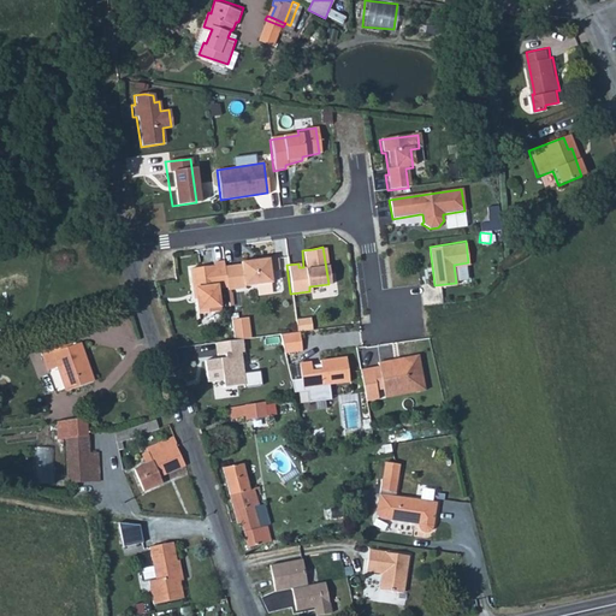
[(226,288),(226,290),(244,288),(244,285),(271,282),(267,258),(254,260),(240,261),(241,264),(224,266),(226,288)]
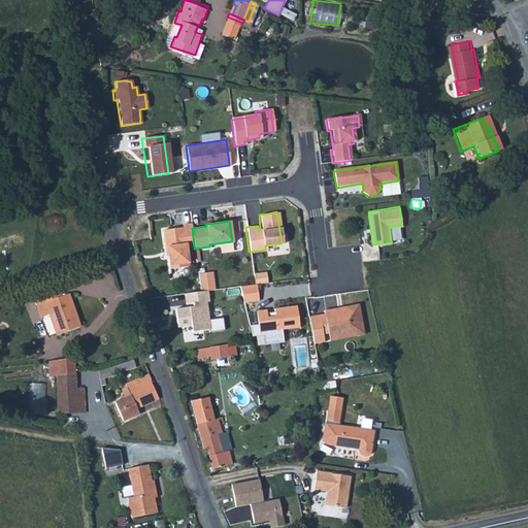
[(192,228),(191,224),(182,225),(183,227),(172,229),(162,230),(165,251),(167,251),(168,256),(170,269),(188,266),(186,249),(194,246),(192,228)]
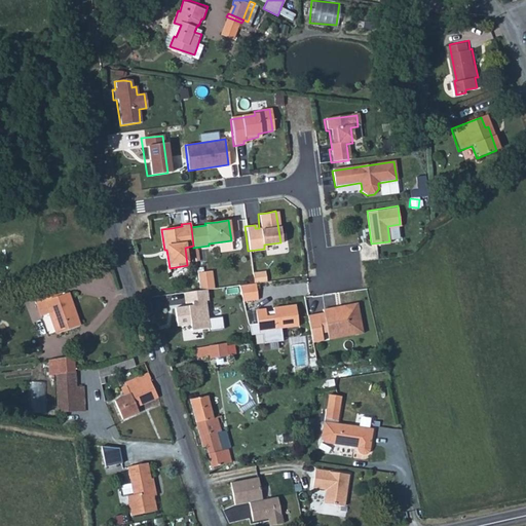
[(210,271),(196,273),(198,291),(202,290),(212,288),(210,271)]
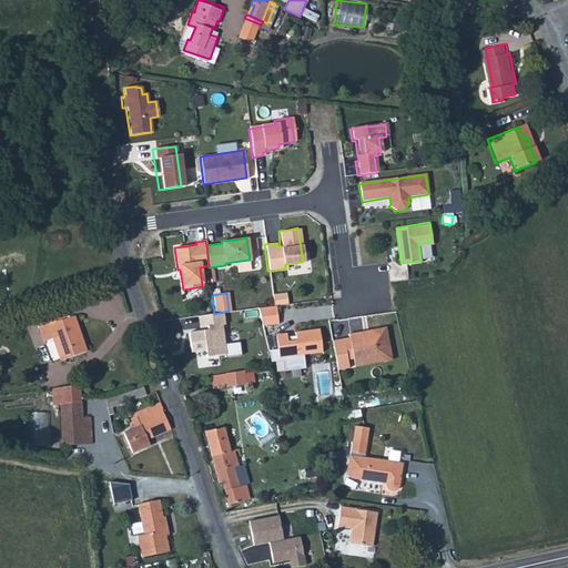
[(284,293),(272,294),(273,306),(285,304),(284,293)]
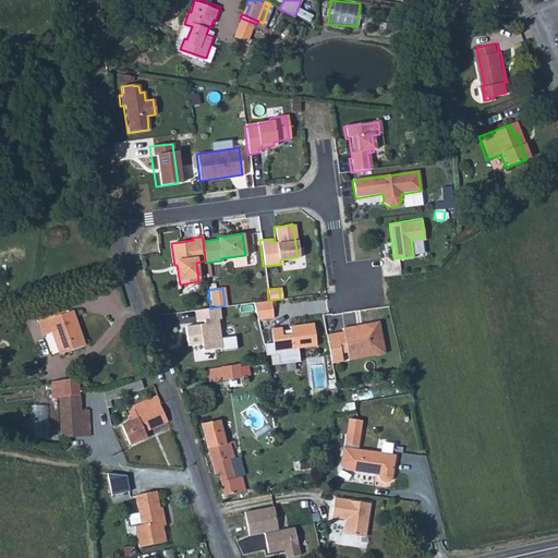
[(269,301),(252,304),(256,320),(271,318),(269,301)]
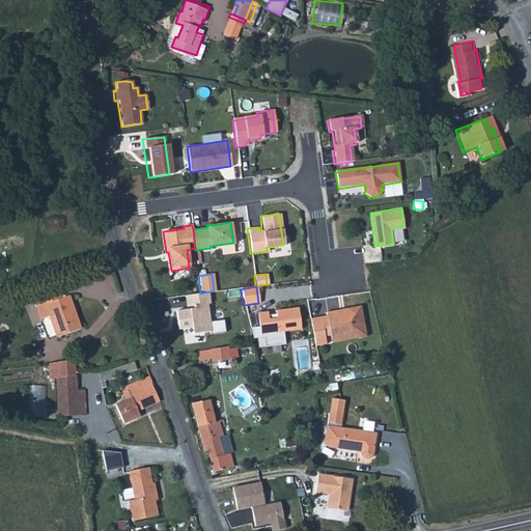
[(207,335),(222,333),(220,320),(206,323),(203,304),(206,304),(204,292),(200,294),(183,297),(184,307),(190,306),(190,309),(172,312),(175,331),(189,329),(190,335),(206,332),(207,335)]
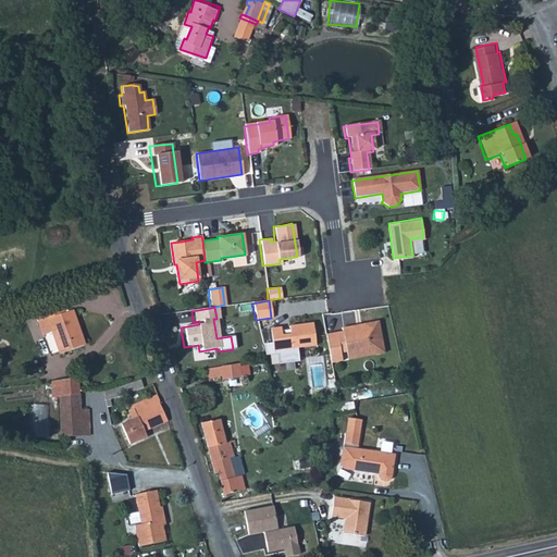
[(59,308),(52,310),(54,318),(62,316),(59,308)]
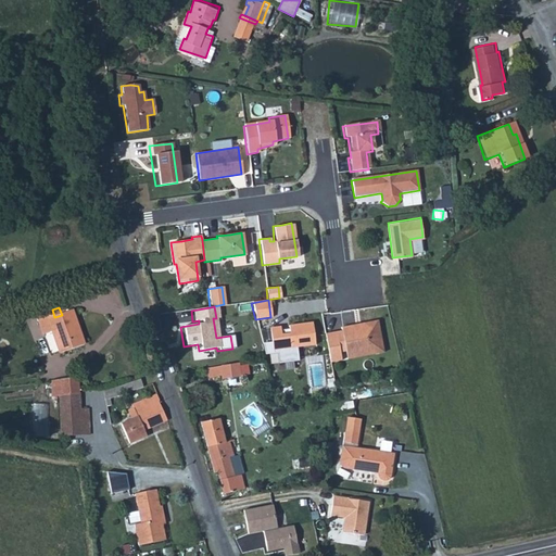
[(54,317),(52,310),(38,315),(46,336),(53,332),(61,353),(83,345),(77,330),(80,330),(74,311),(62,315),(54,317)]
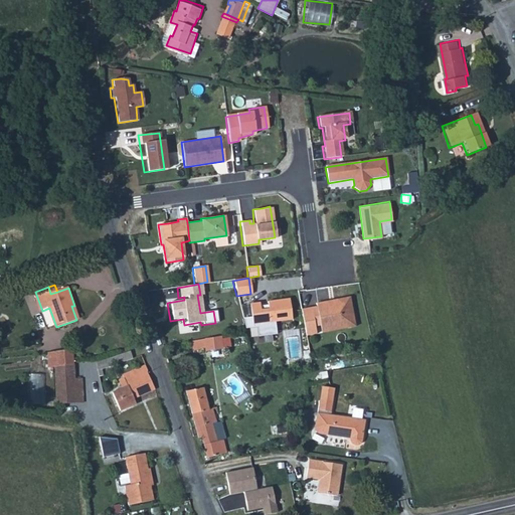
[(332,297),(315,301),(316,304),(320,323),(341,319),(342,326),(355,323),(349,294),(332,297)]
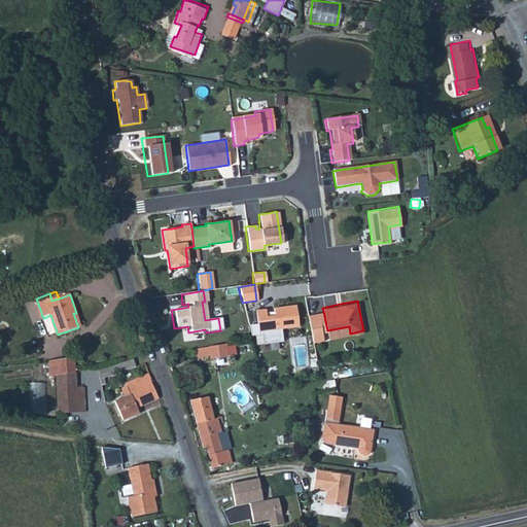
[(259,308),(254,309),(256,322),(252,323),(253,334),(261,331),(262,342),(282,339),(280,328),(297,326),(293,303),(283,305),(272,306),(273,310),(273,314),(266,315),(265,311),(265,308),(259,308)]
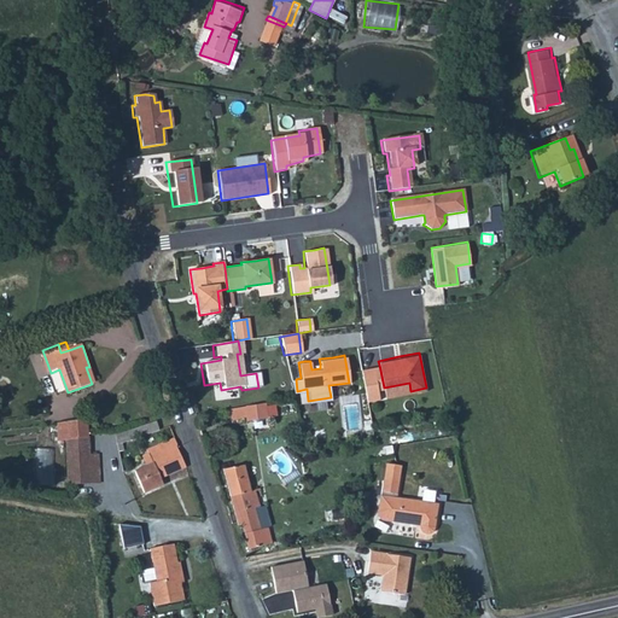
[(373,366),(378,389),(384,388),(379,365),(373,366)]
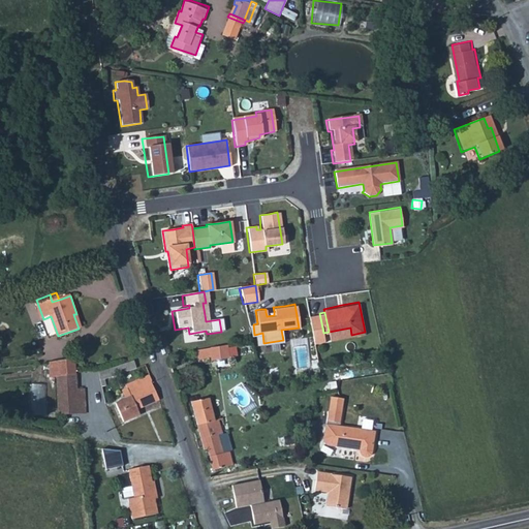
[(319,313),(309,315),(313,343),(324,340),(323,333),(319,313)]
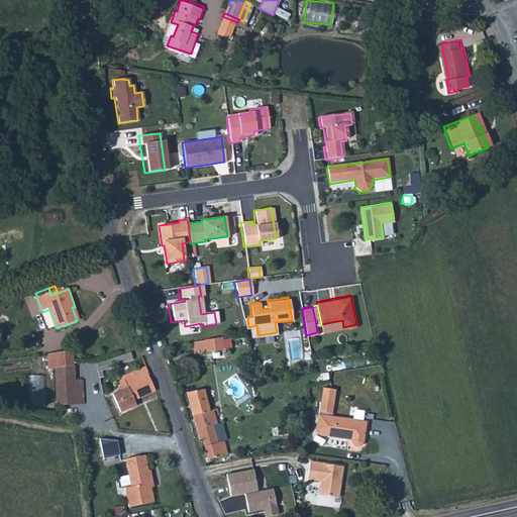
[(342,320),(321,324),(322,331),(343,327),(342,320)]
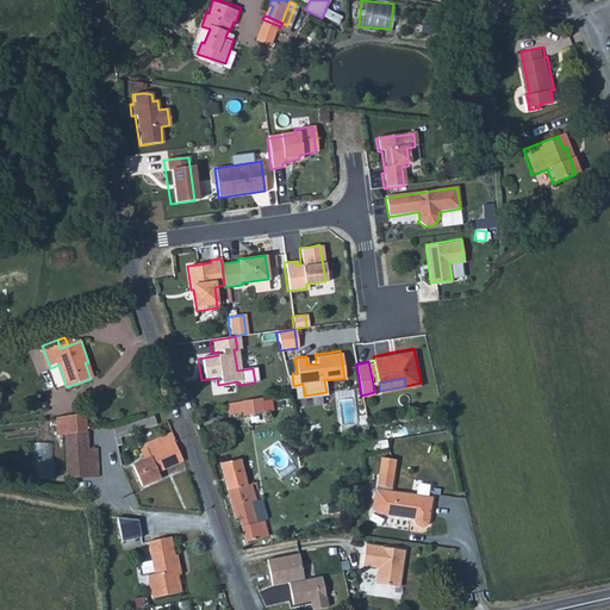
[(228,402),(229,411),(230,415),(241,411),(242,415),(262,410),(261,398),(261,396),(240,399),(228,402)]
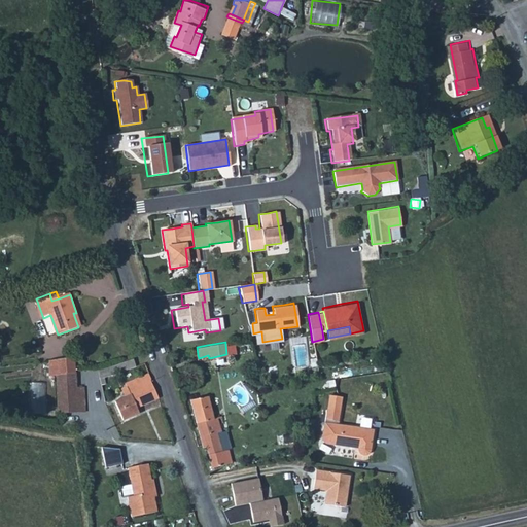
[(192,348),(188,349),(190,357),(198,355),(197,347),(192,348)]
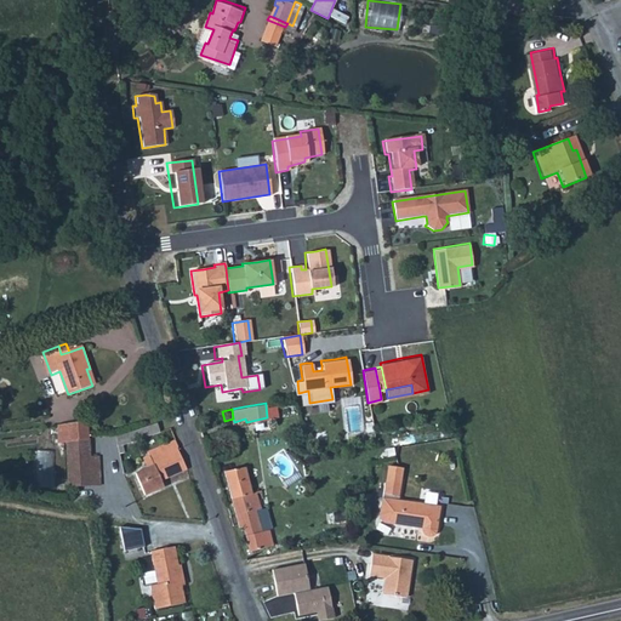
[(66,442),(90,438),(90,428),(90,421),(60,426),(60,443),(66,442)]
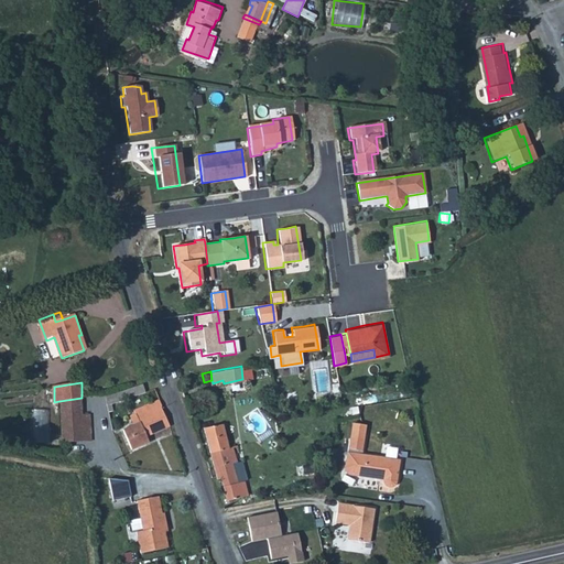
[(145,391),(142,382),(106,394),(106,410),(110,409),(110,402),(145,391)]
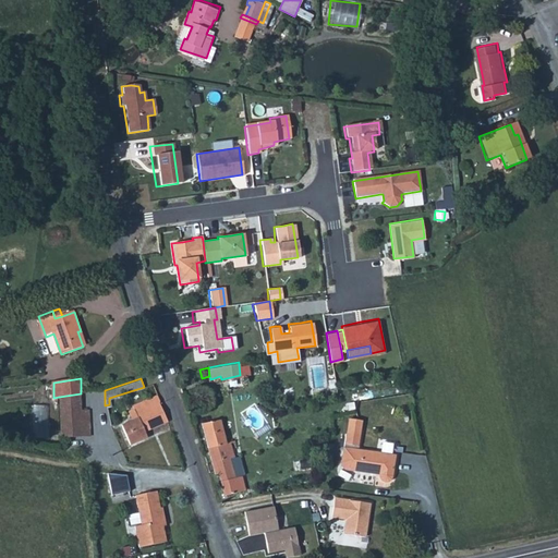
[(81,436),(91,435),(89,409),(82,410),(81,393),(59,397),(60,427),(81,426),(81,436)]
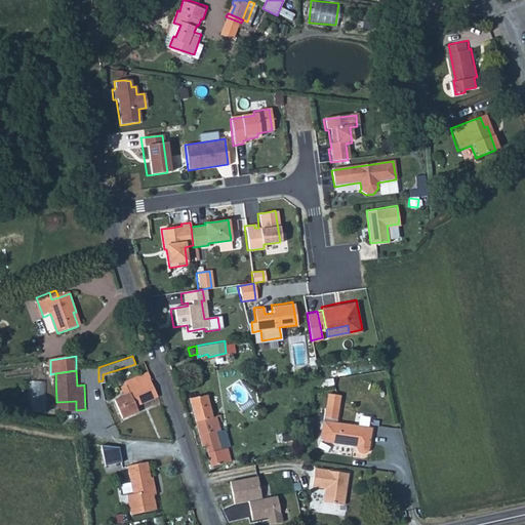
[(150,376),(148,371),(125,381),(130,393),(114,400),(121,418),(137,411),(135,406),(158,396),(151,381),(150,376)]
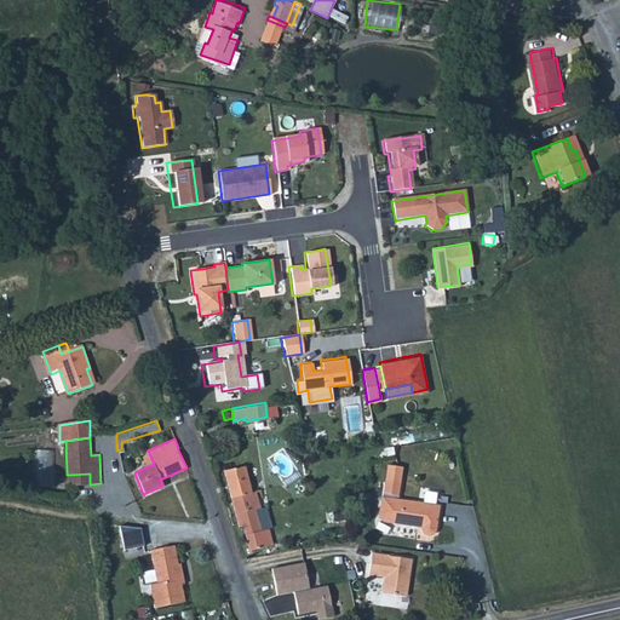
[(35,452),(34,484),(51,484),(51,452),(35,452)]
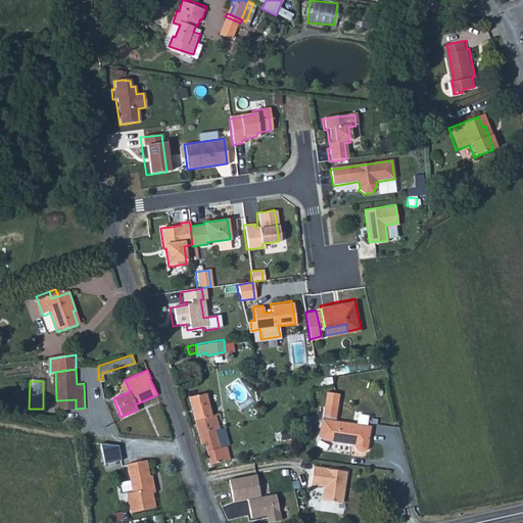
[(210,414),(205,392),(188,396),(193,415),(200,443),(204,442),(209,464),(226,459),(226,456),(223,446),(220,446),(216,432),(220,431),(220,427),(223,427),(222,420),(219,412),(210,414)]
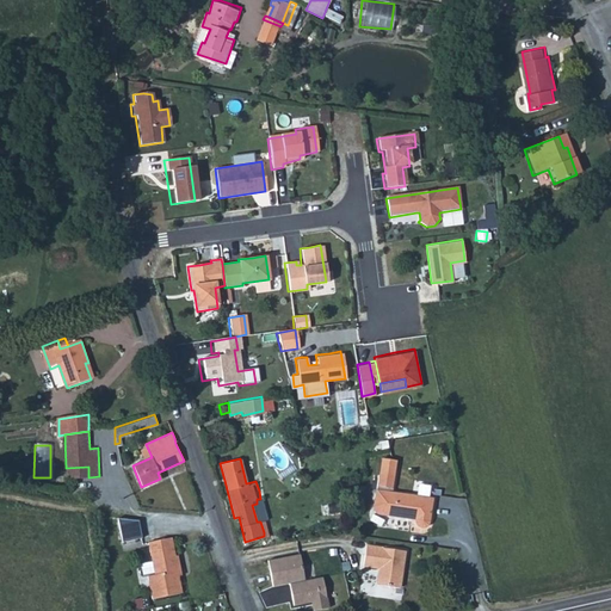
[(383,458),(381,475),(396,477),(399,462),(383,458)]
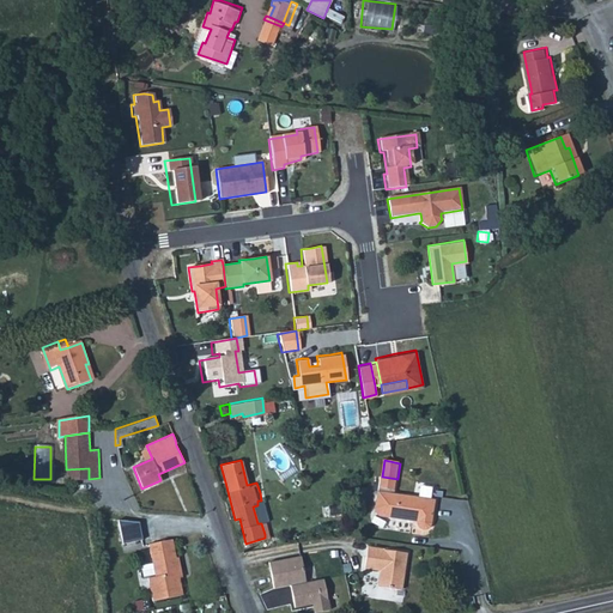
[(66,469),(67,479),(89,479),(89,468),(66,469)]
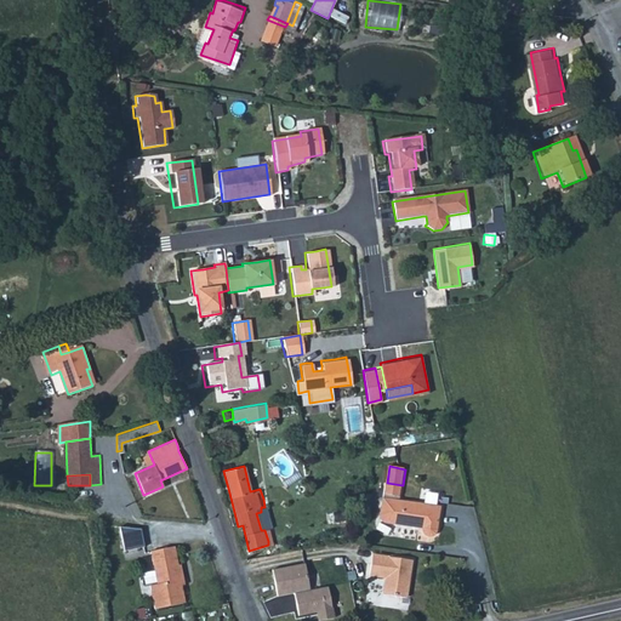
[(403,485),(387,483),(385,494),(400,496),(403,485)]
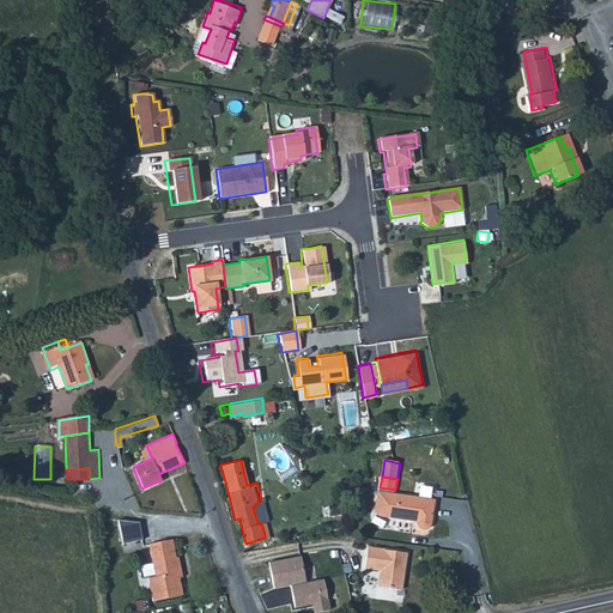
[(378,491),(376,509),(376,511),(376,513),(378,513),(382,514),(417,521),(417,523),(418,526),(419,527),(420,528),(423,529),(424,529),(425,529),(428,528),(429,528),(429,527),(430,523),(435,502),(378,491)]
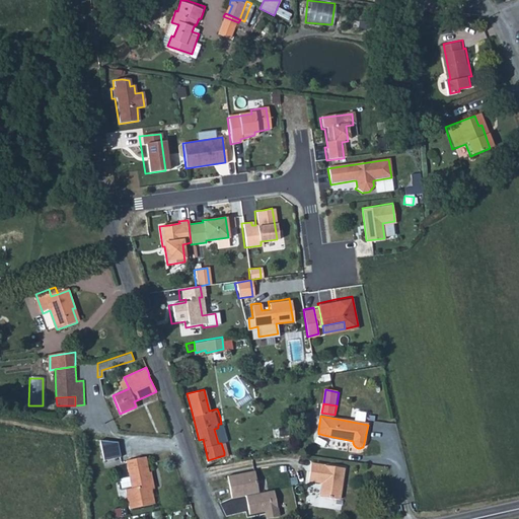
[(115,443),(97,441),(101,461),(118,458),(115,443)]
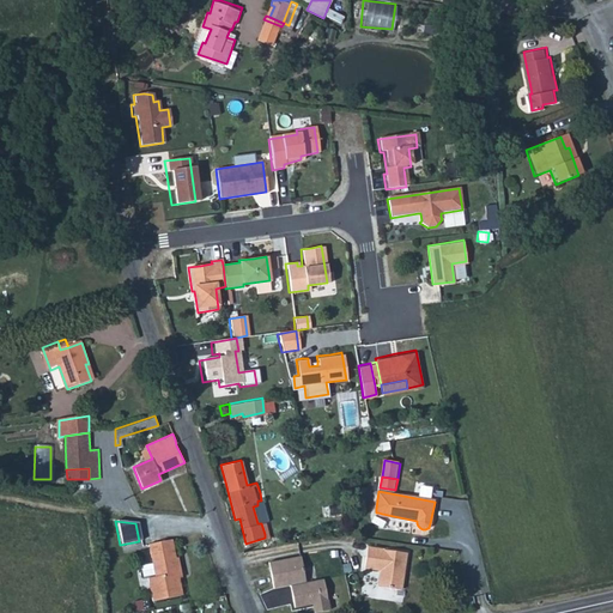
[(173,540),(169,541),(168,551),(151,553),(156,577),(149,578),(152,601),(183,596),(178,574),(181,574),(178,558),(176,558),(173,540)]
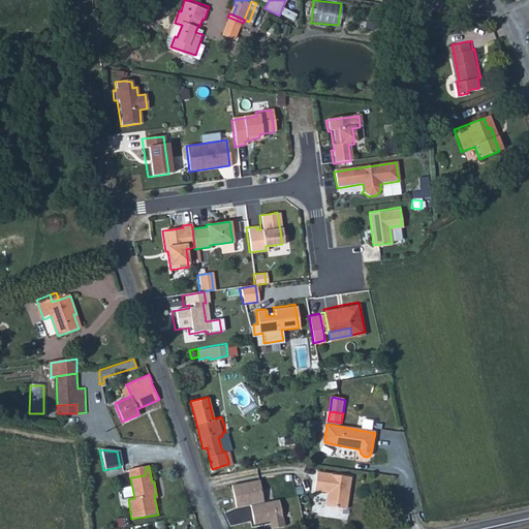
[(145,475),(146,467),(128,470),(130,477),(145,475)]
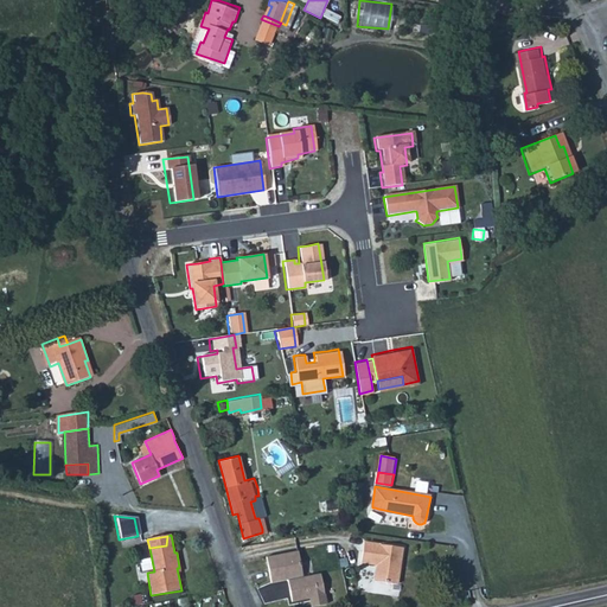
[(402,548),(364,541),(359,561),(376,564),(372,580),(395,585),(402,548)]
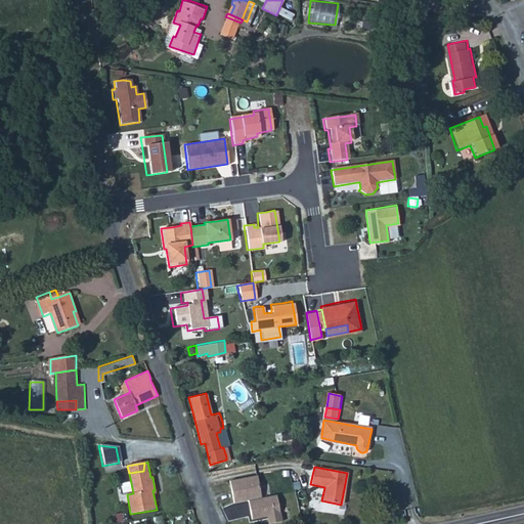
[(256,475),(228,480),(232,503),(247,499),(250,518),(266,515),(267,523),(279,521),(274,494),(260,497),(256,475)]
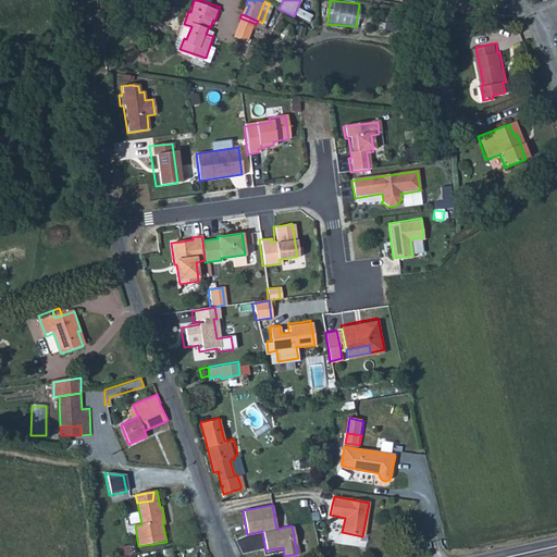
All buildings are outlined.
